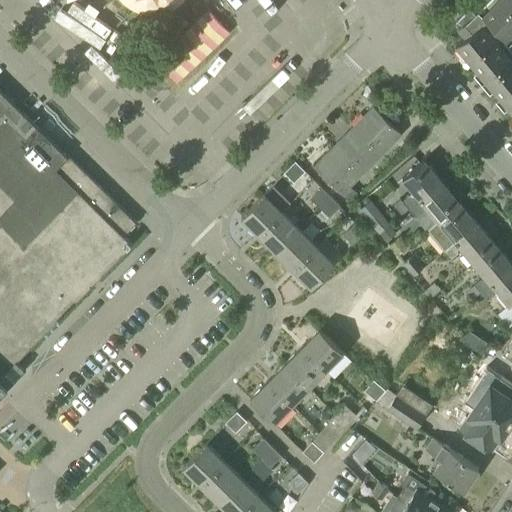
[(41,0),(73,34),(90,18),(73,0),(41,0)]
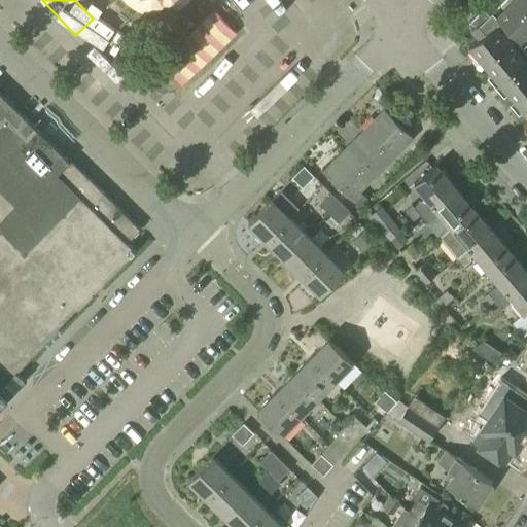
[(257,0),(272,19),(284,9),(276,0),(257,0)]
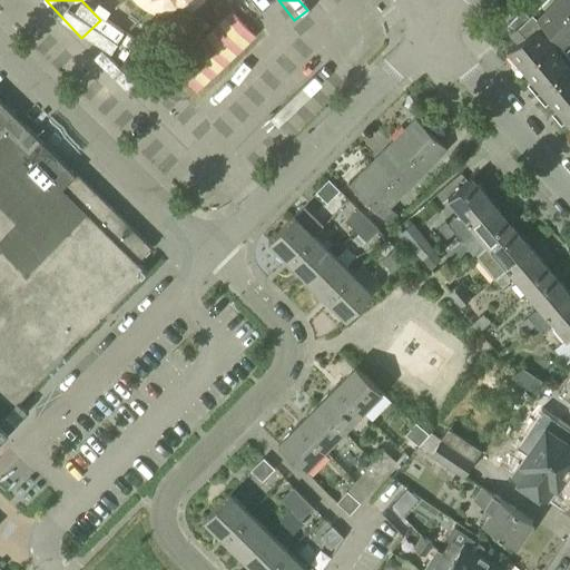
[(517,13),(507,23),(508,25),(509,23),(514,28),(509,32),(517,41),(507,50),(512,56),(569,126),(569,56),(567,52),(569,49),(569,0),(543,0),(531,12),(527,17),(521,11),(518,15),(517,13)]
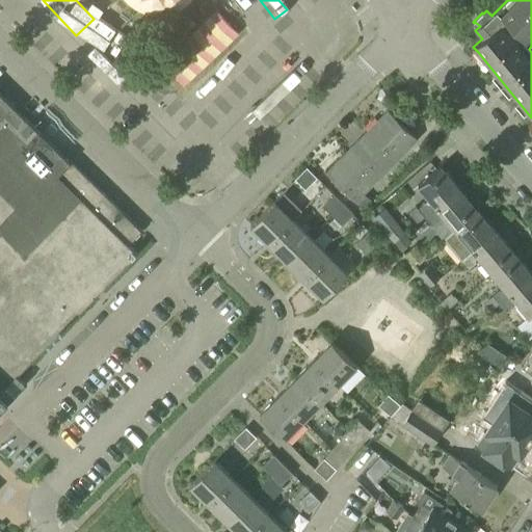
[(212,78),(177,117),(193,132),(229,92),(212,78)]
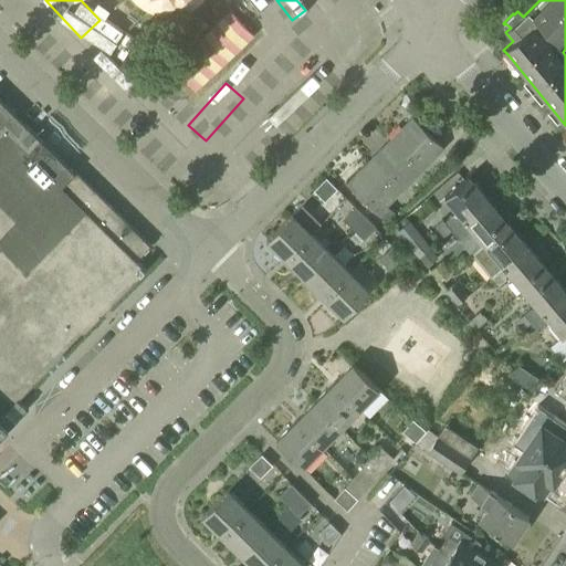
[(412,117),(390,139),(420,169),(442,147),(412,117)]
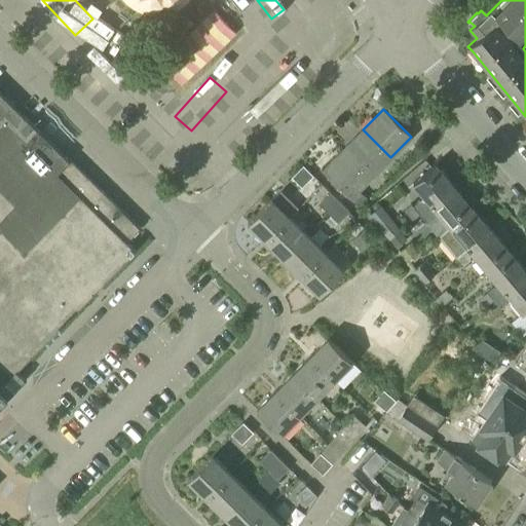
[(390,157),(363,129),(342,150),(371,178),(390,157)]
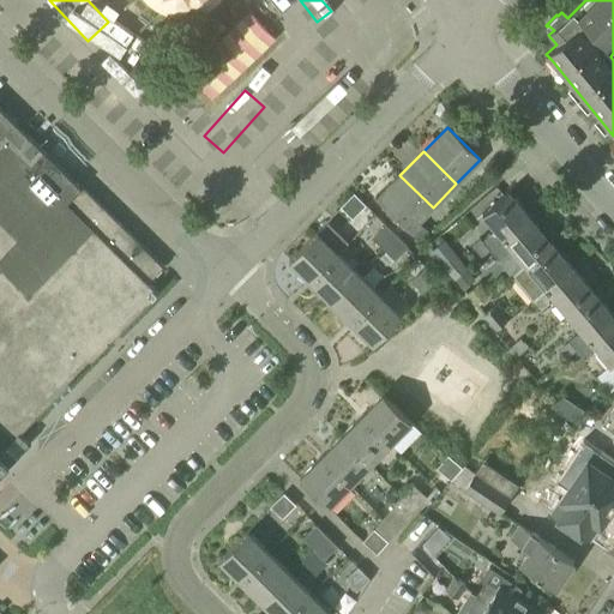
[(186,179),(211,205),(223,193),(198,167),(186,179)]
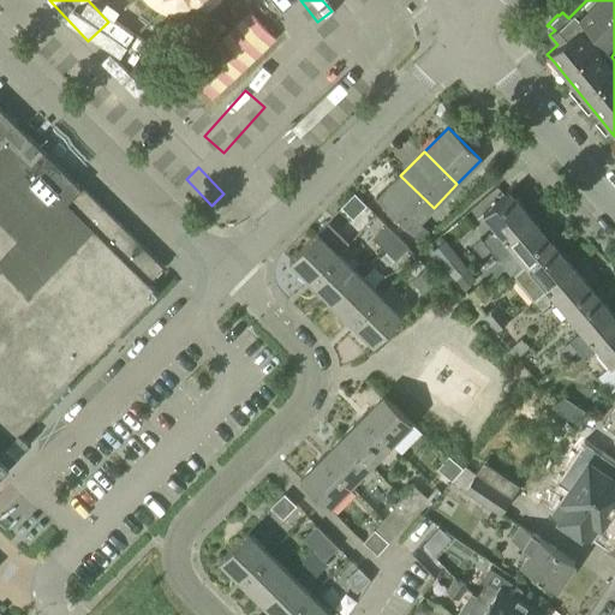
[(434,208),(400,175),(376,199),(419,242),(428,233),(423,228),(418,224),(434,208)]
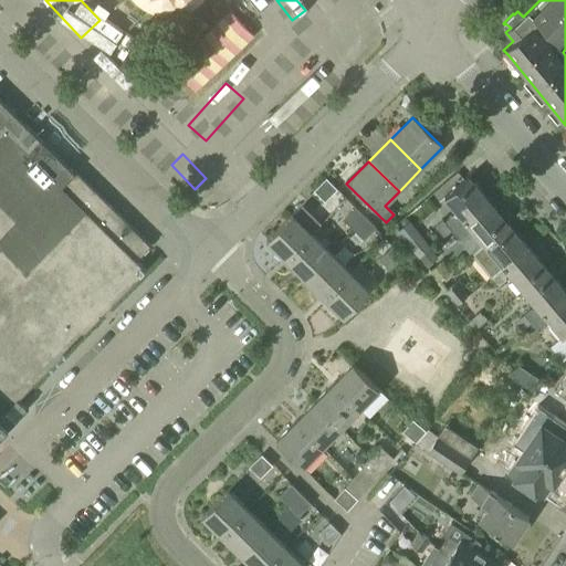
[(0,432),(25,408),(18,399),(146,269),(136,260),(150,245),(74,170),(20,226),(0,205),(0,432)]
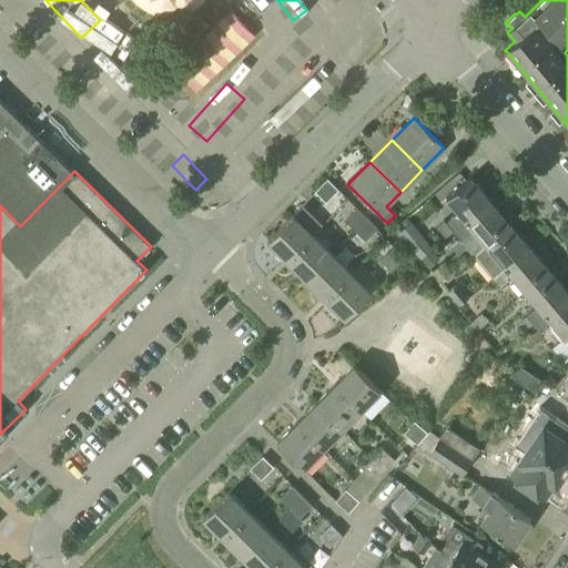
[(454,231),(490,201),(470,176),(445,198),(460,215),(456,217),(454,216),(446,222),(454,231)]
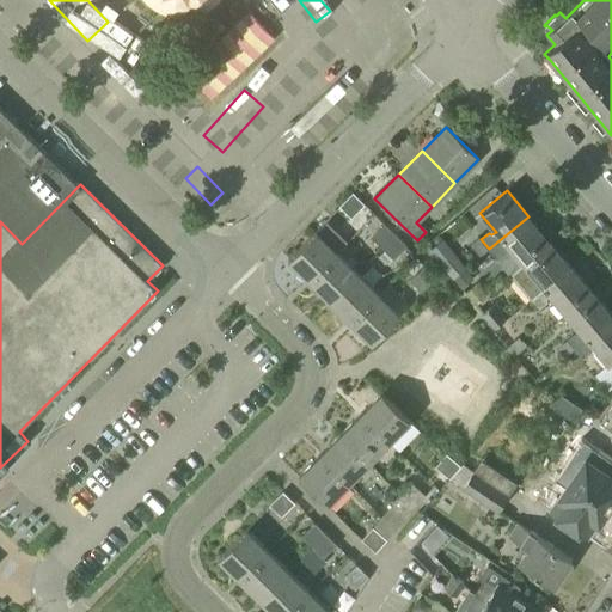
[(365,204),(353,194),(340,206),(352,218),(365,204)]
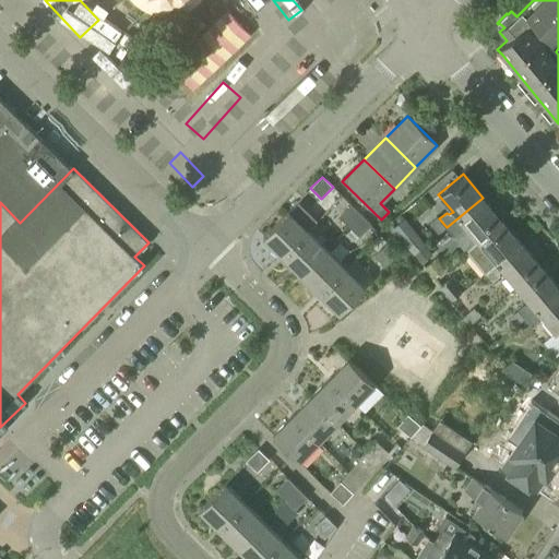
[(483,198),(447,227),(453,236),(460,230),(459,227),(463,224),(477,240),(501,219),(483,198)]
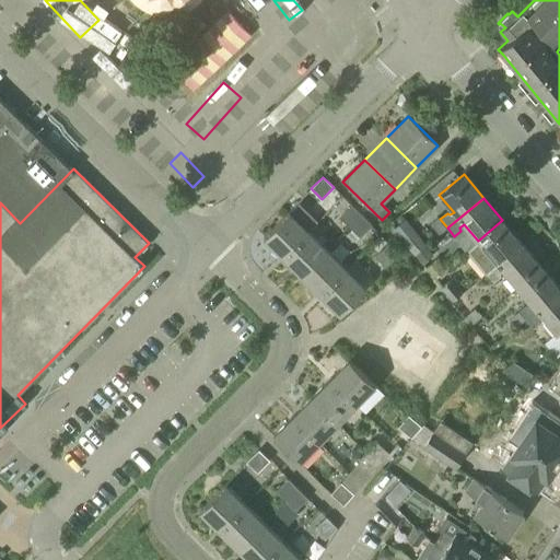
[(349,228),(361,216),(351,205),(339,218),(349,228)]
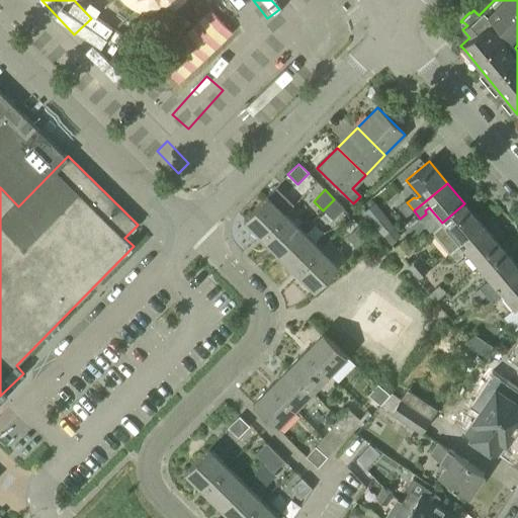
[(261,238),(285,212),(267,195),(243,220),(261,238)]
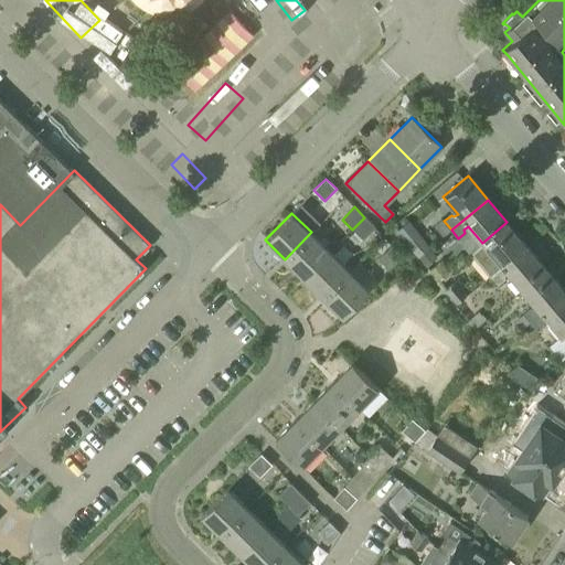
[(364,217),(352,230),(362,240),(375,227),(364,217)]
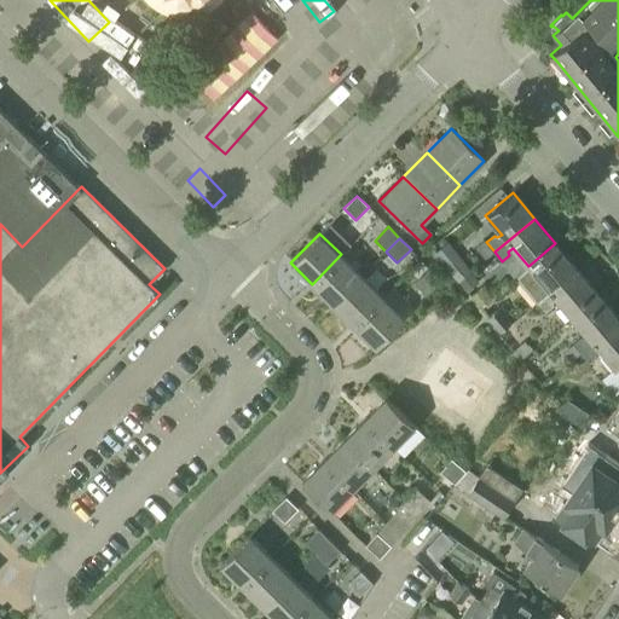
[(482,241),(474,248),(484,259),(492,253),(482,241)]
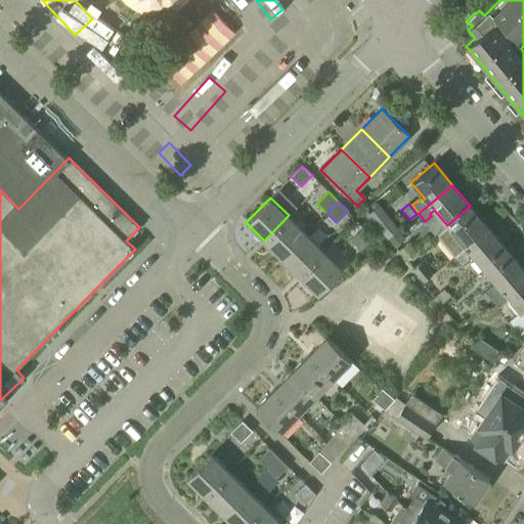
[(470,206),(447,225),(436,234),(447,248),(454,256),(488,227),(470,206)]
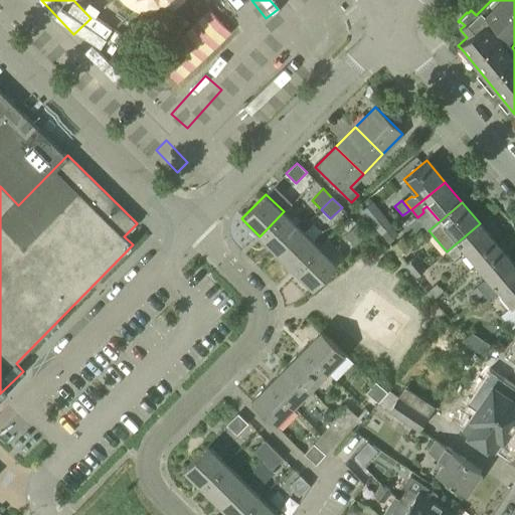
[(390,225),(372,203),(362,210),(381,233),(390,225)]
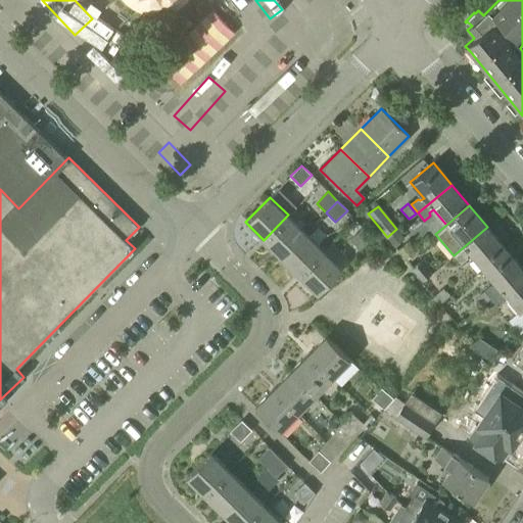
[(288,215),(264,240),(282,257),(305,233),(288,215)]
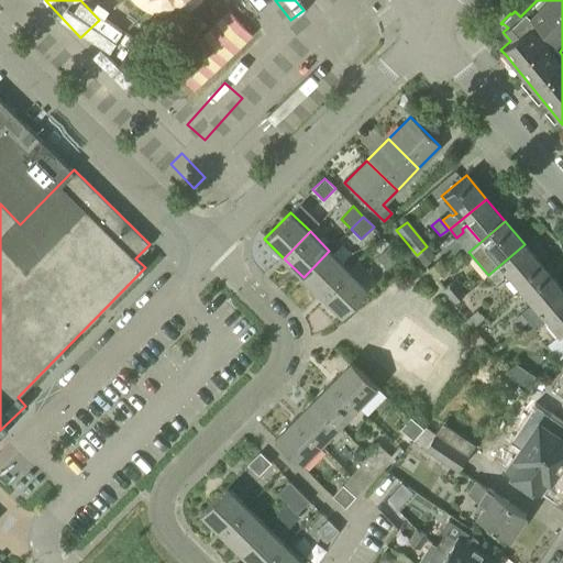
[(525,244),(488,275),(495,284),(501,278),(501,274),(504,272),(519,288),(543,267),(525,244)]
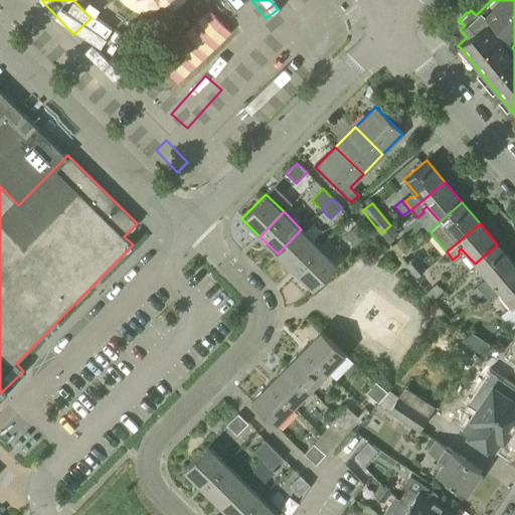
[(356,224),(344,234),(353,245),(366,235),(356,224)]
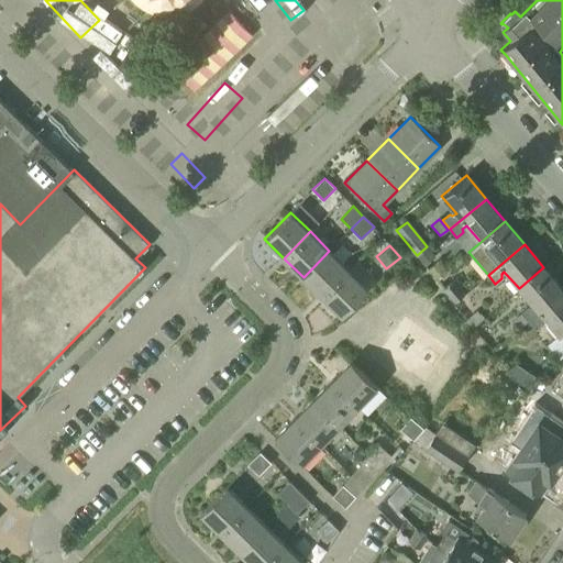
[(349,269),(329,251),(304,277),(322,296),(349,269)]
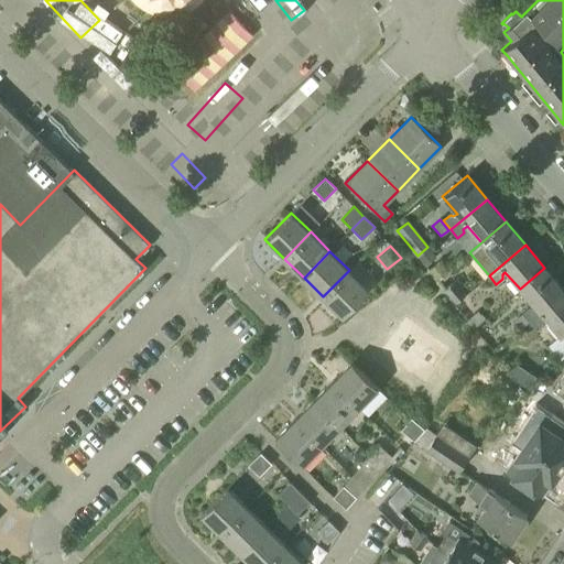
[(563,291),(544,268),(520,289),(534,306),(530,310),(528,307),(520,314),(528,322),(563,291)]
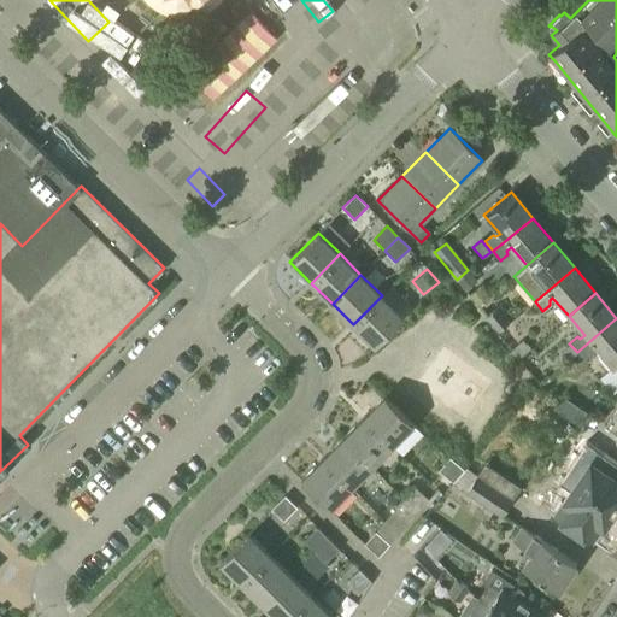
[(403,316),(382,295),(353,324),(375,345),(403,316)]
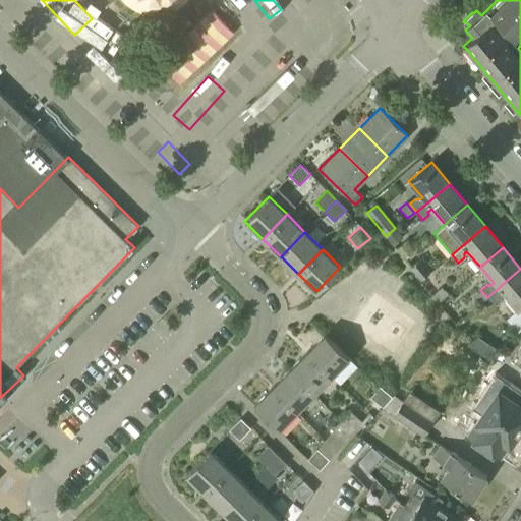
[(409,268),(416,276),(419,280),(430,272),(420,258),(409,268)]
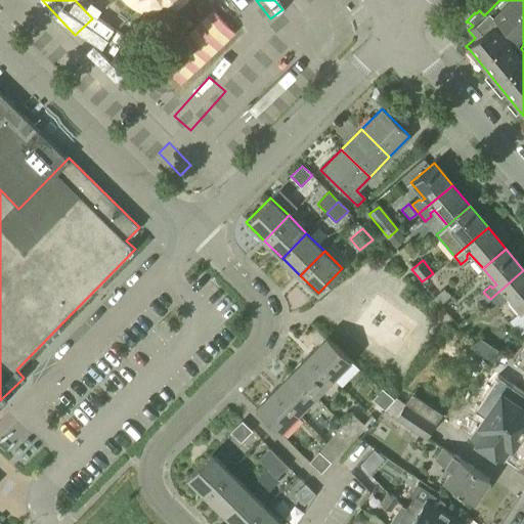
[(523,270),(490,299),(497,308),(504,302),(503,298),(506,296),(519,312),(509,320),(520,335),(523,331),(523,270)]
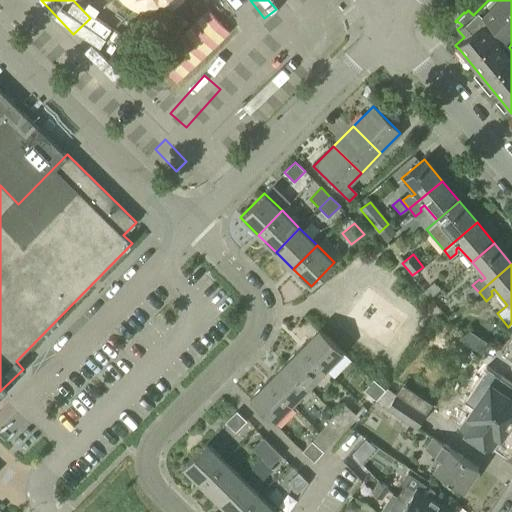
[(437,283),(426,285),(428,294),(439,291),(437,283)]
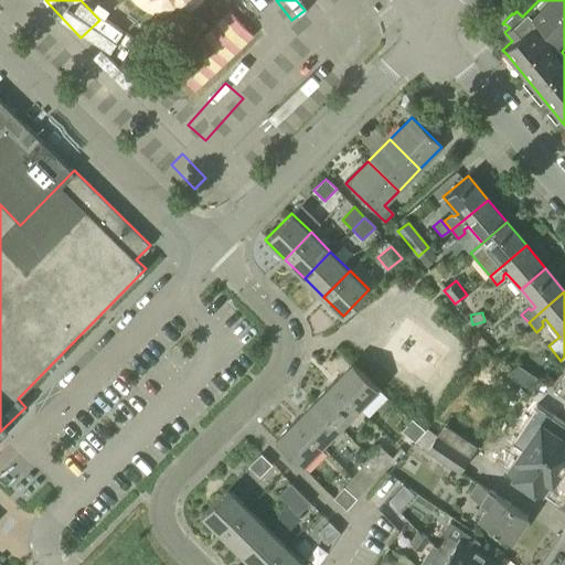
[(529,322),(522,315),(513,322),(520,329),(529,322)]
